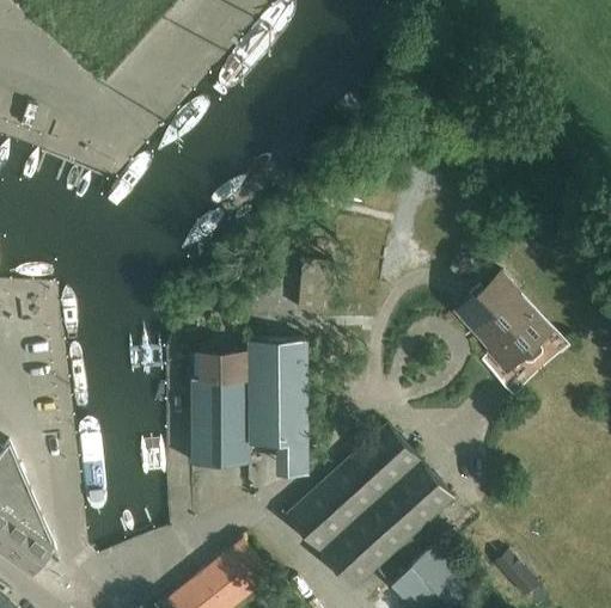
[(328,262),(303,259),(298,309),(323,312),(328,262)]
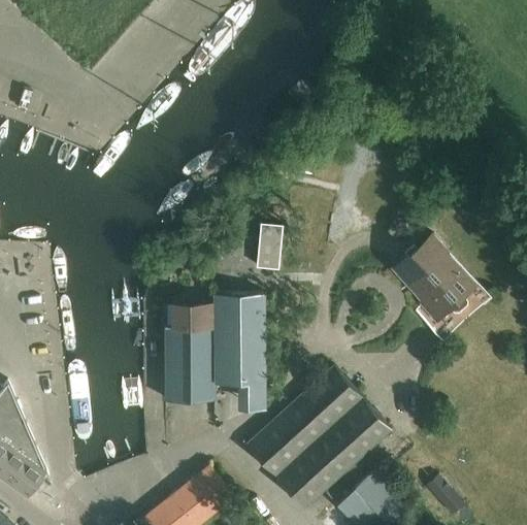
[(445,249),(432,235),(395,268),(425,301),(415,310),(442,341),(487,302),(441,252),(445,249)]
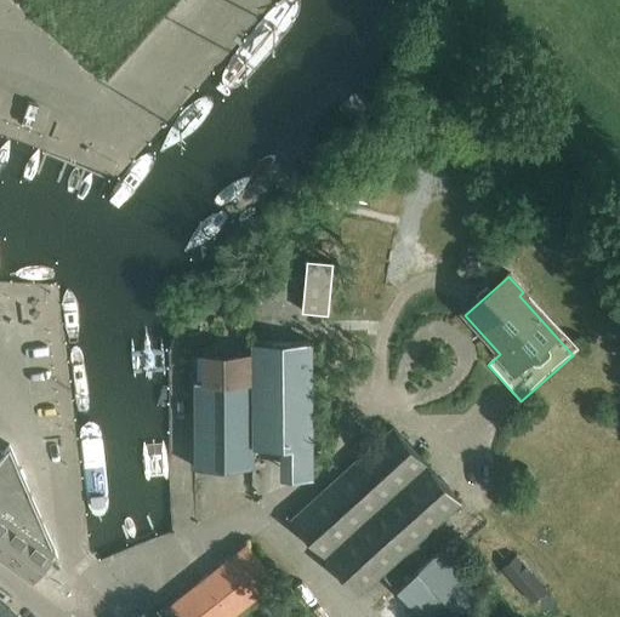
[(251,346),(251,355),(251,447),(252,447),(312,447),(312,344),(251,346)]
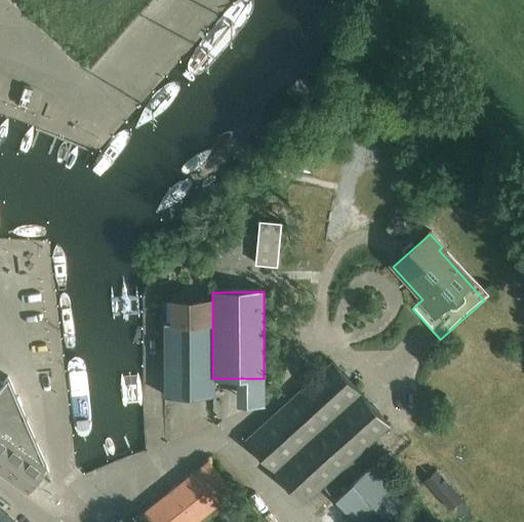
[(170,303),(166,303),(166,324),(164,324),(164,398),(214,398),(213,378),(212,378),(212,300),(170,300),(170,303)]
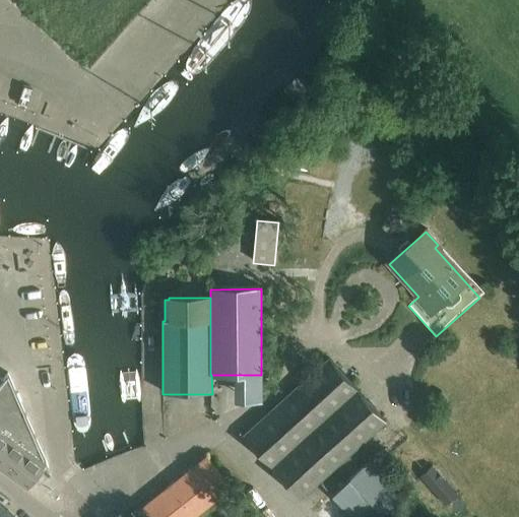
[(328,359),(242,436),(299,500),(385,422),(328,359)]
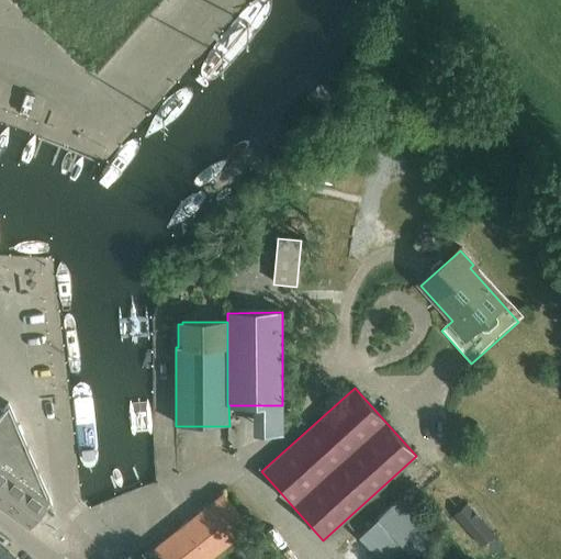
[(8,405),(4,410),(2,413),(0,415),(0,503),(29,525),(27,526),(29,526),(47,510),(43,505),(48,499),(8,405)]
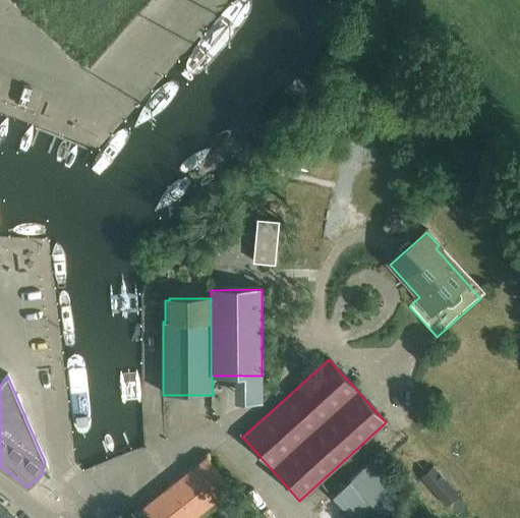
[(193,517),(230,490),(206,458),(135,513),(138,517),(193,517)]
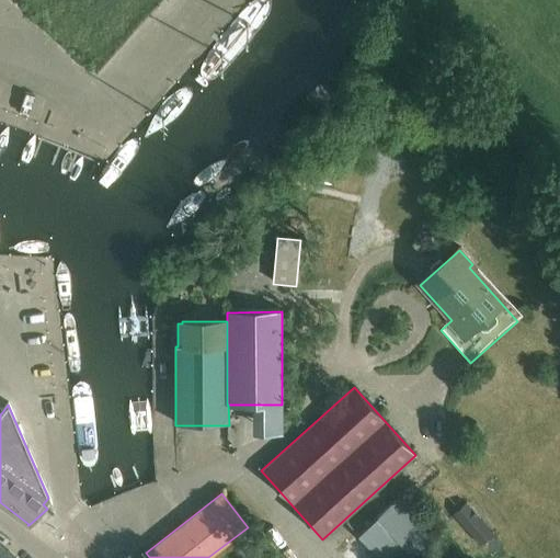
[(411,557),(432,539),(397,500),(375,519),(378,522),(360,539),(376,557),(411,557)]
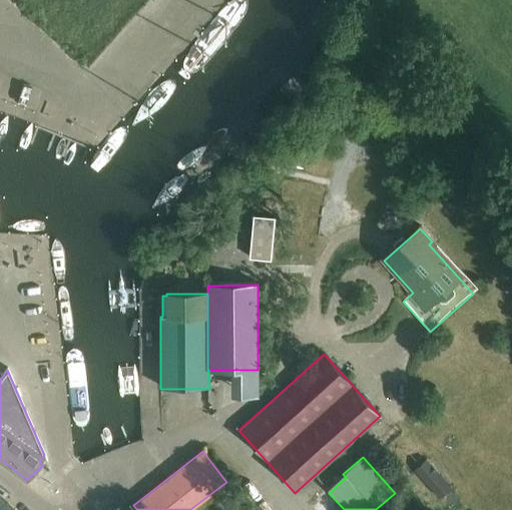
[(426,462),(413,473),(426,487),(439,477),(426,462)]
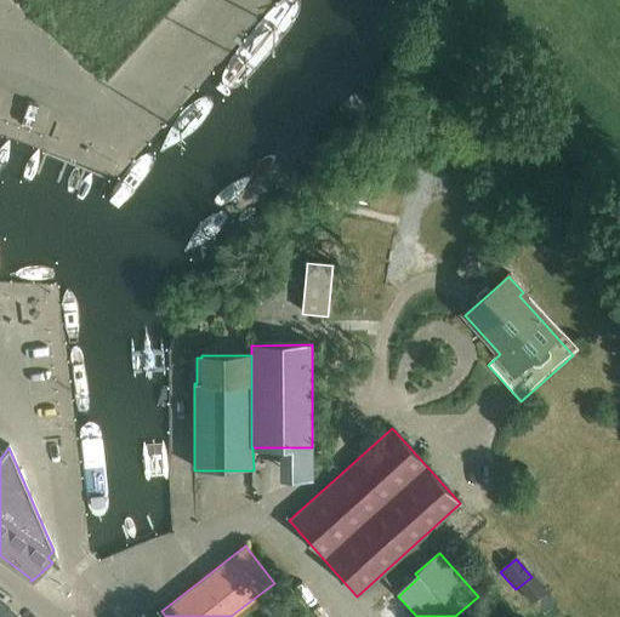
[(46,582),(55,573),(50,569),(41,577),(46,582)]
